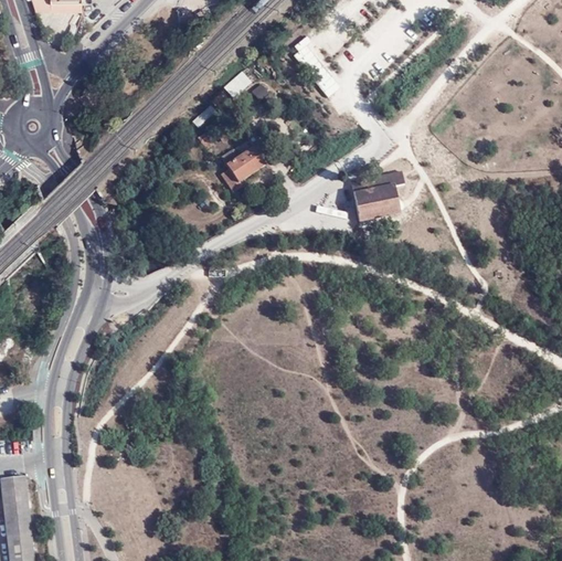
[(231,139),(221,125),(213,130),(223,145),(231,139)]
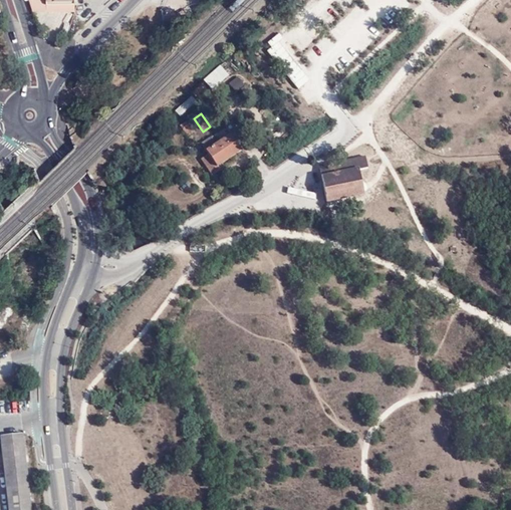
[(201,143),(208,154),(217,167),(241,151),(238,146),(247,140),(238,125),(244,120),(240,116),(225,126),(230,134),(215,143),(210,137),(201,143)]
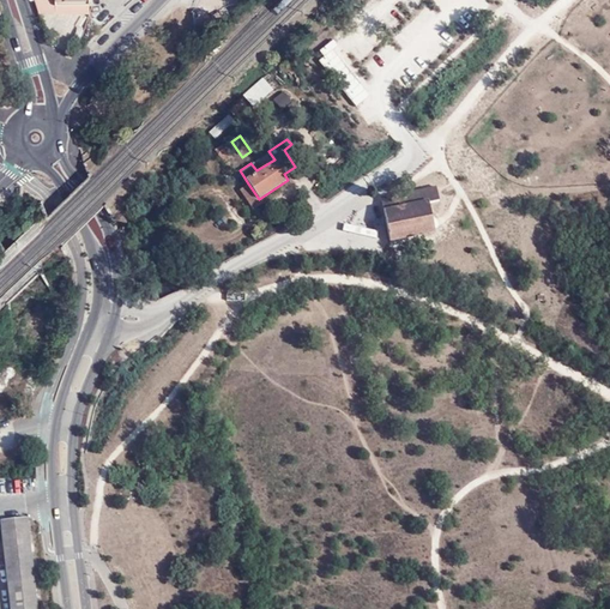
[(380,186),(387,236),(421,230),(436,228),(436,227),(446,224),(446,222),(442,204),(430,205),(430,199),(448,197),(451,196),(448,184),(439,185),(438,182),(387,190),(387,185),(380,186)]
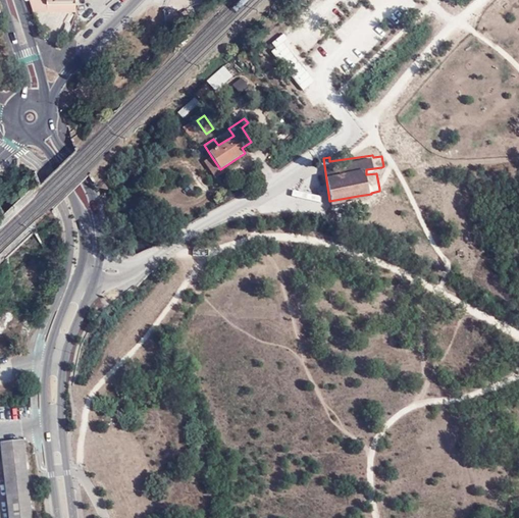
[(220,169),(211,156),(205,161),(215,178),(222,173),(220,169)]
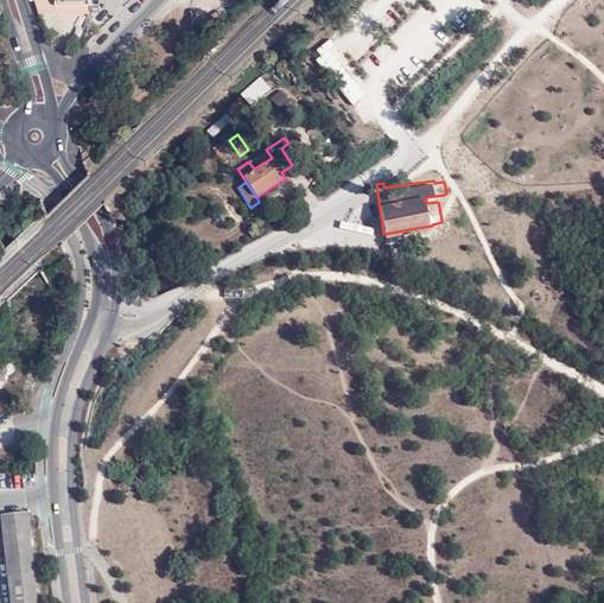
[(447,219),(444,195),(426,197),(426,203),(438,202),(442,220),(447,219)]
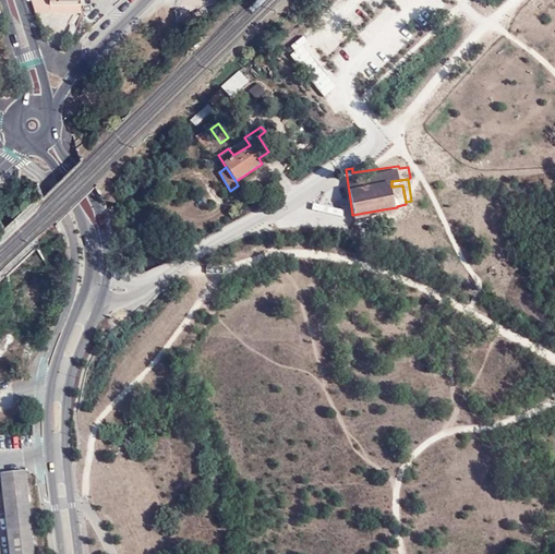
[(383,209),(352,215),(353,221),(384,216),(383,209)]
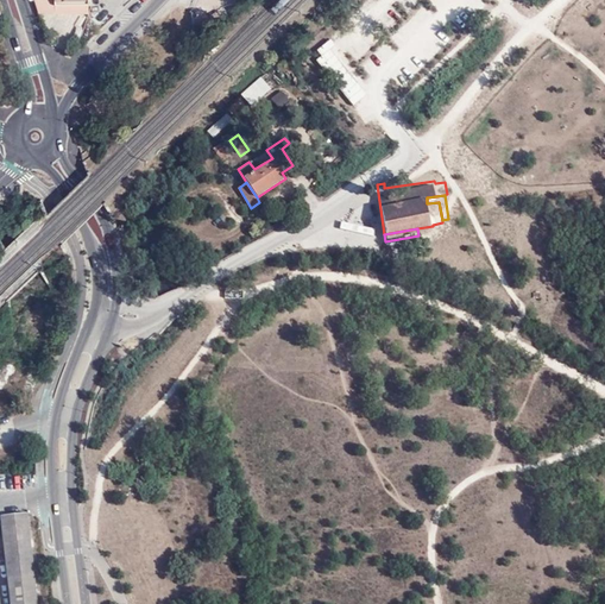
[(36,603),(26,510),(0,514),(10,603),(36,603)]
